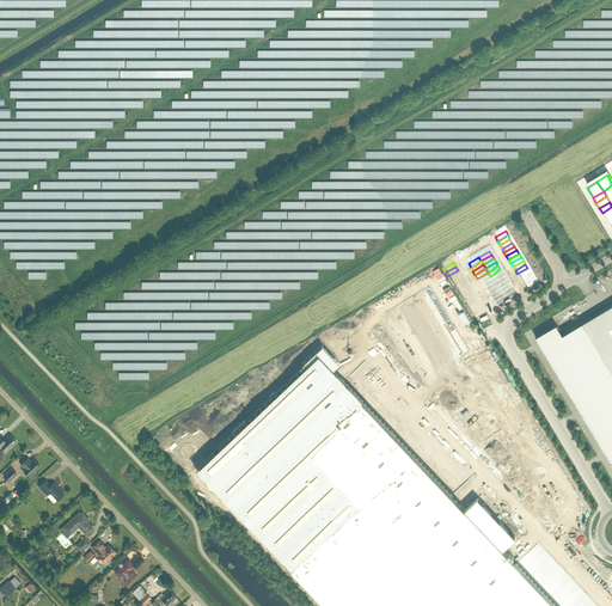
[(527,268),(516,274),(519,279),(530,271),(527,268)]
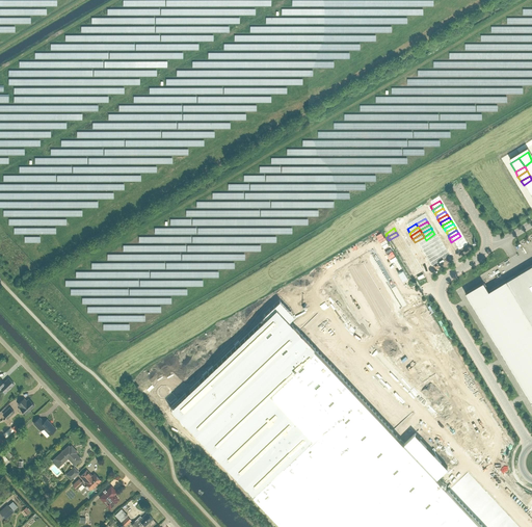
[(434,234),(426,240),(428,243),(436,237),(434,234)]
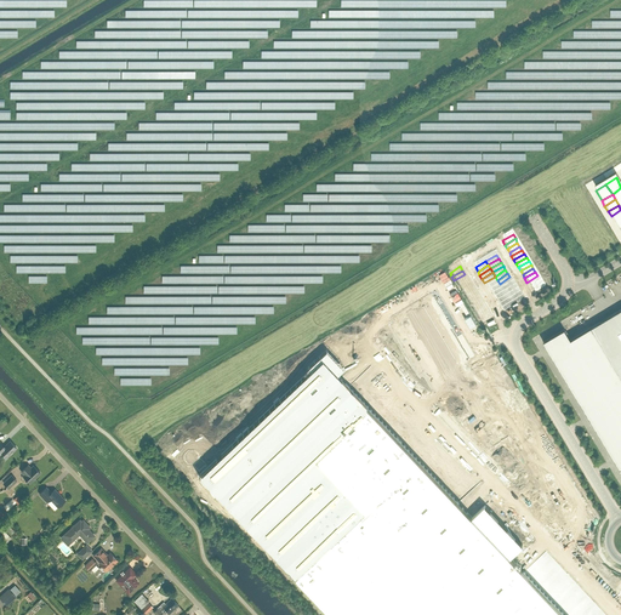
[(465,274),(454,280),(456,284),(467,278),(465,274)]
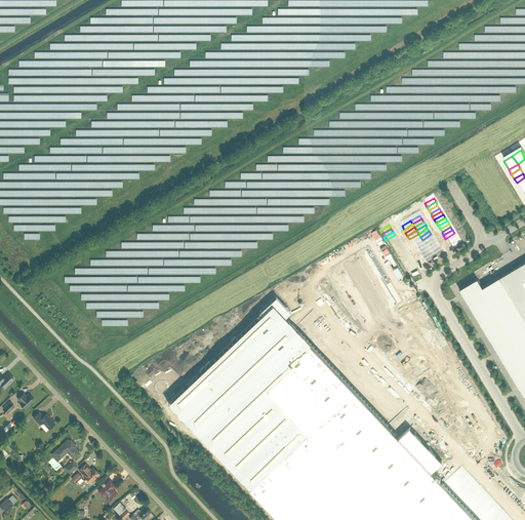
[(454,233),(445,239),(447,242),(456,236),(454,233)]
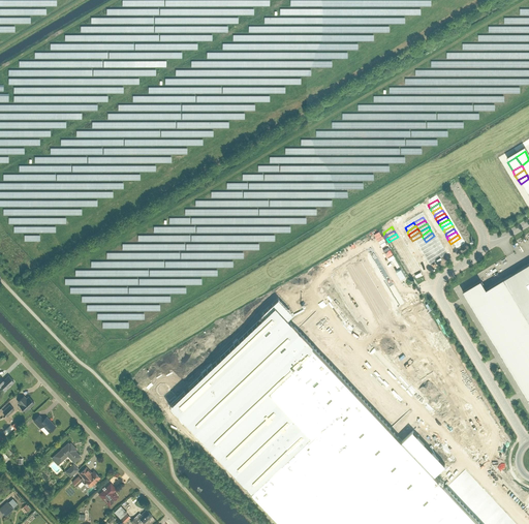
[(422,236),(412,241),(414,244),(424,239),(422,236)]
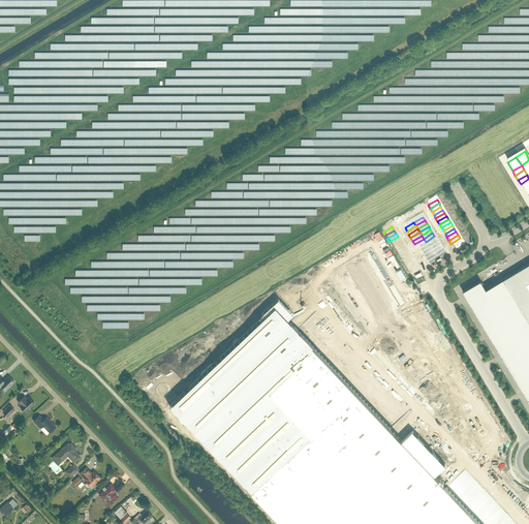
[(434,236),(426,242),(427,245),(436,240),(434,236)]
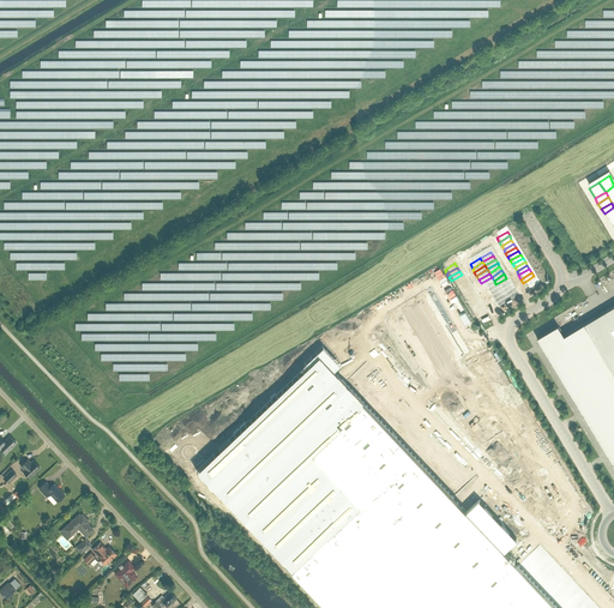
[(462,275),(451,281),(453,284),(464,278),(462,275)]
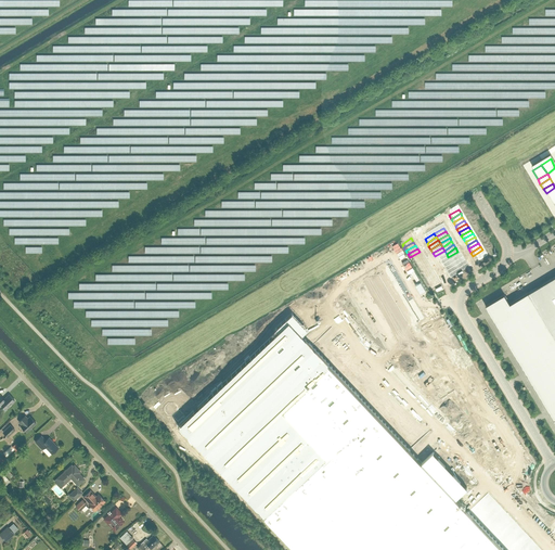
[(482,250),(473,256),(475,259),(485,254),(482,250)]
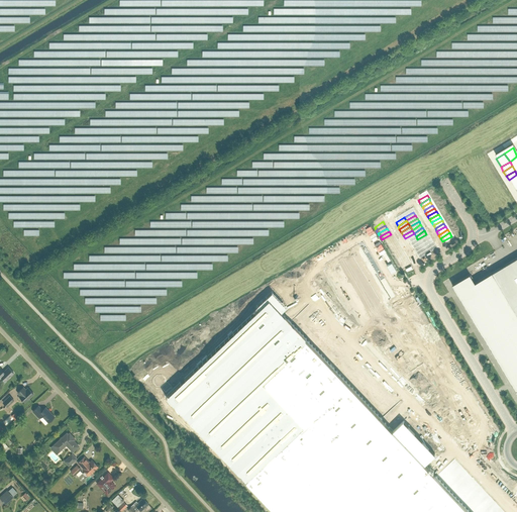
[(414,233),(405,238),(407,241),(416,236),(414,233)]
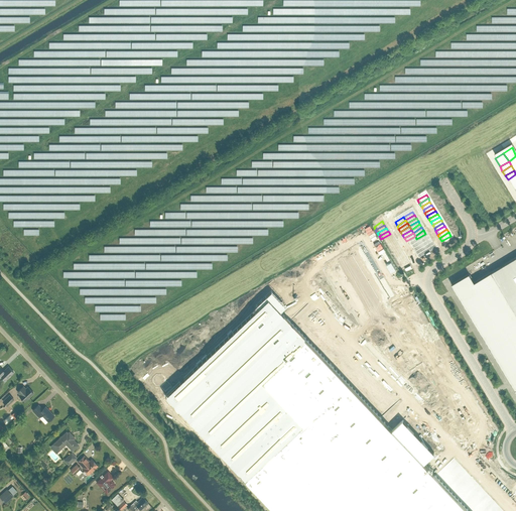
[(390,234),(381,239),(383,242),(392,237),(390,234)]
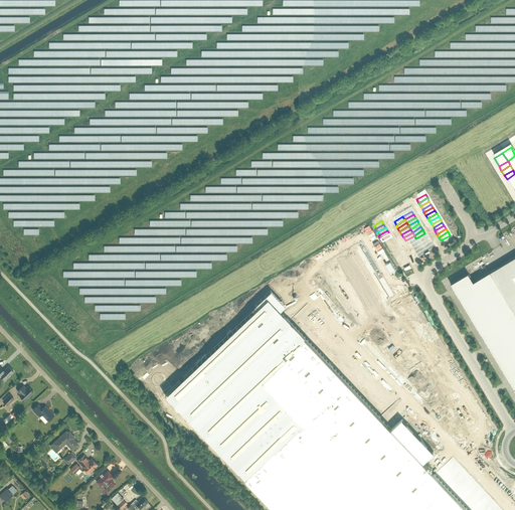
[(424,233),(415,238),(417,241),(426,236),(424,233)]
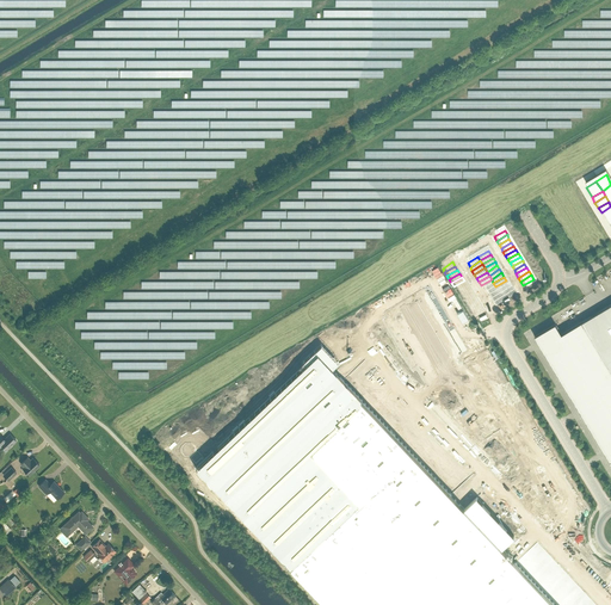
[(492,279),(481,285),(483,289),(493,283),(492,279)]
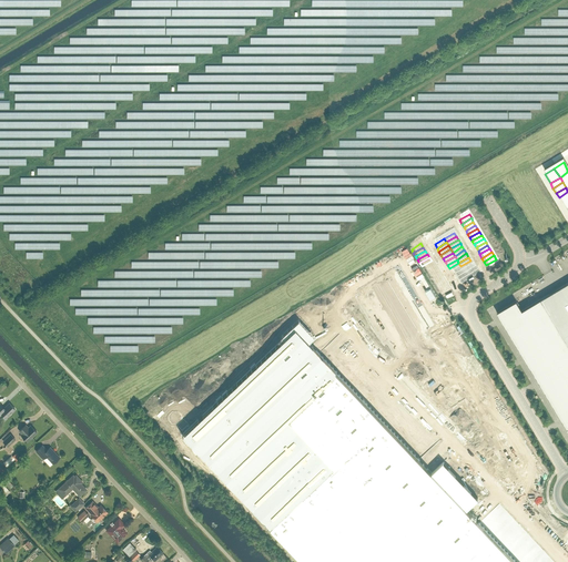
[(496,259),(486,265),(488,268),(498,263),(496,259)]
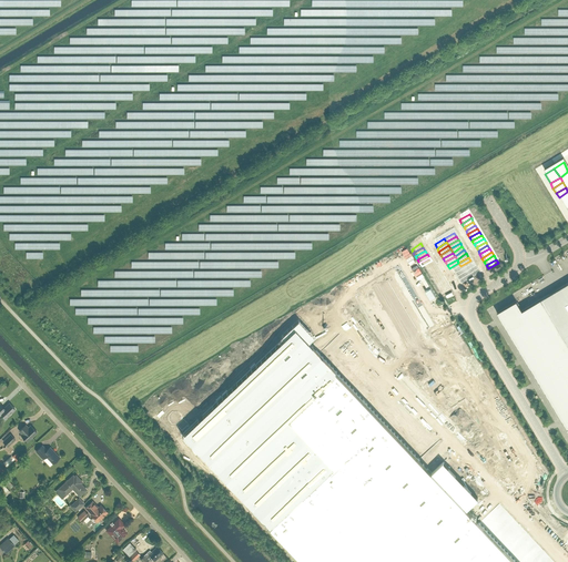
[(432,261),(422,266),(424,269),(434,264),(432,261)]
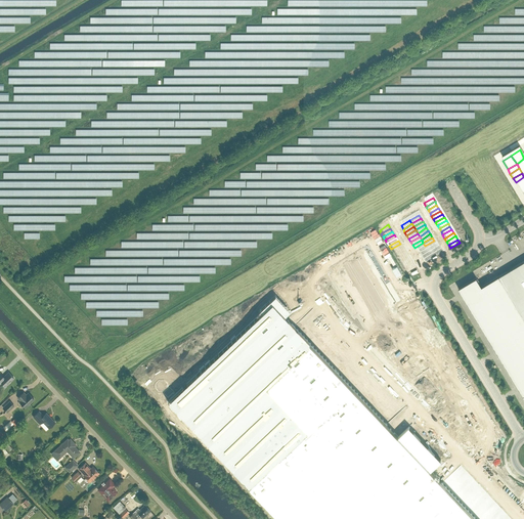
[(434,241),(425,246),(427,249),(436,244),(434,241)]
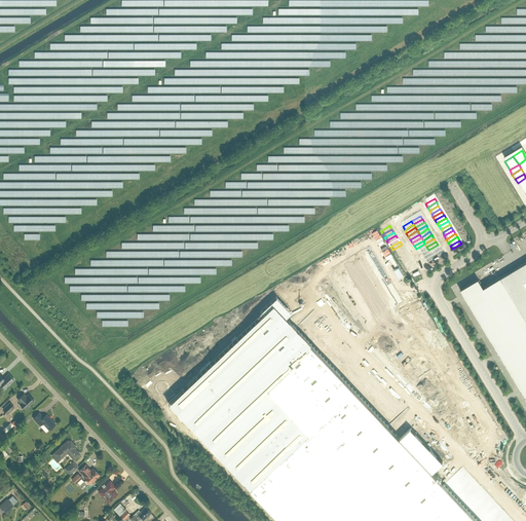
[(424,244),(416,249),(418,252),(426,247),(424,244)]
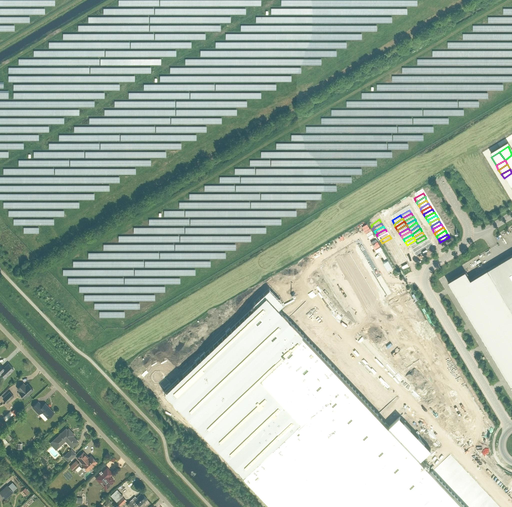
[(449,237),(440,242),(442,245),(451,240),(449,237)]
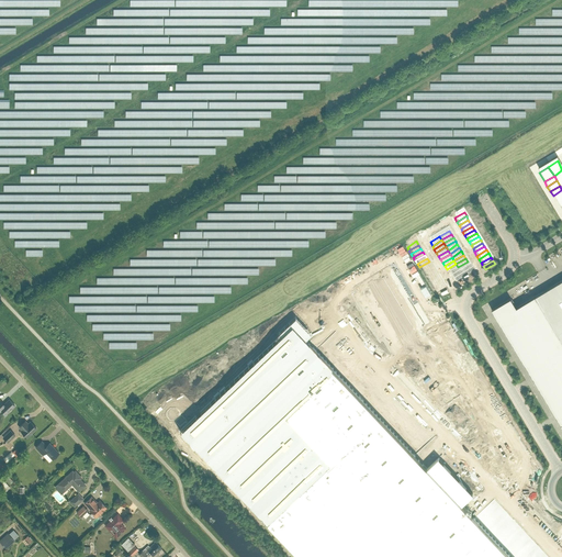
[(429,262),(419,267),(422,270),(430,265),(429,262)]
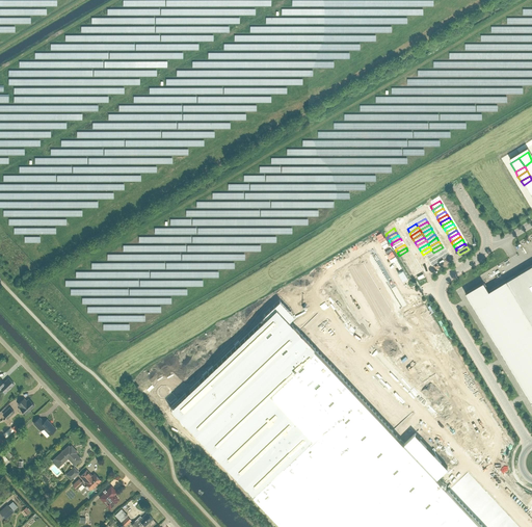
[(443,247),(433,253),(435,256),(445,251),(443,247)]
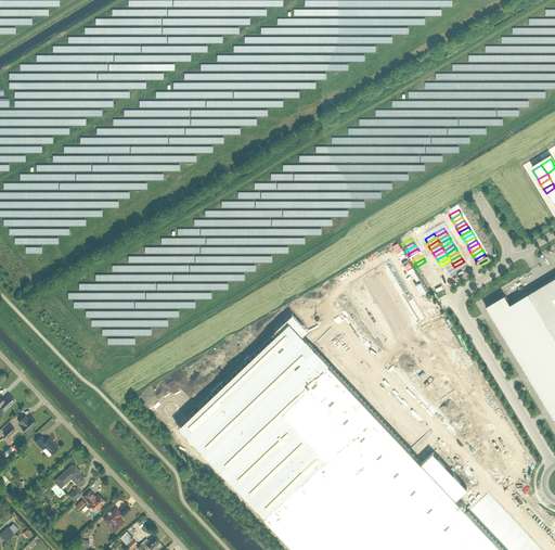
[(450,260),(441,266),(442,269),(452,264),(450,260)]
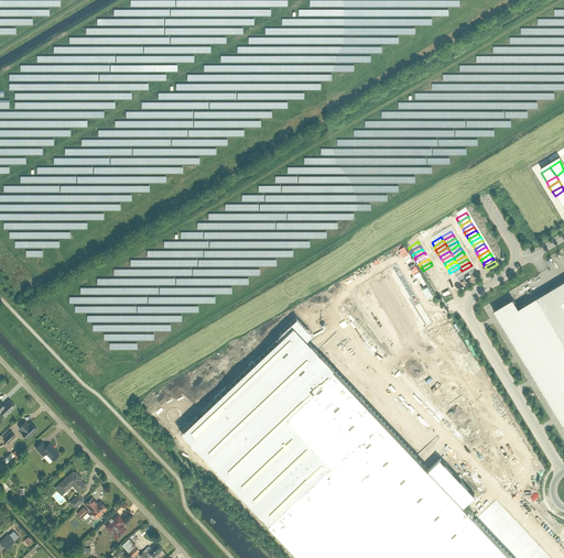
[(432,265),(423,271),(424,274),(434,269),(432,265)]
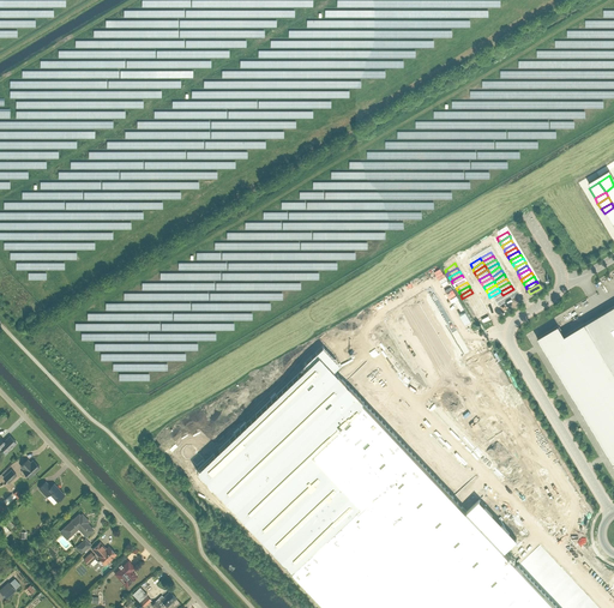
[(513,289),(503,295),(505,299),(515,293),(513,289)]
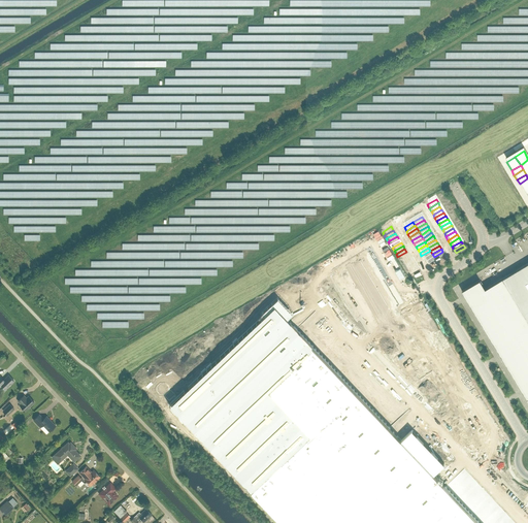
[(430,251),(421,256),(423,259),(432,254),(430,251)]
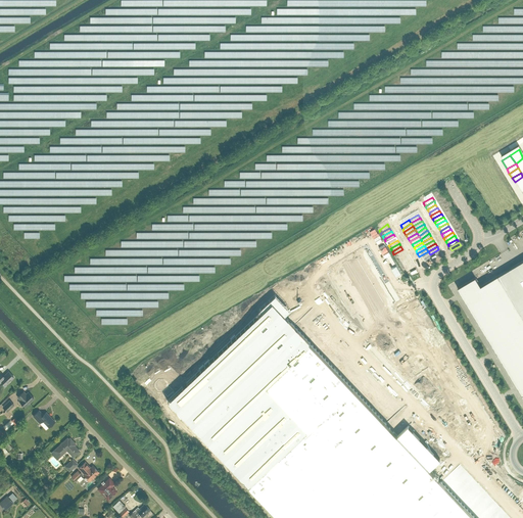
[(402,249),(393,254),(395,257),(405,252),(402,249)]
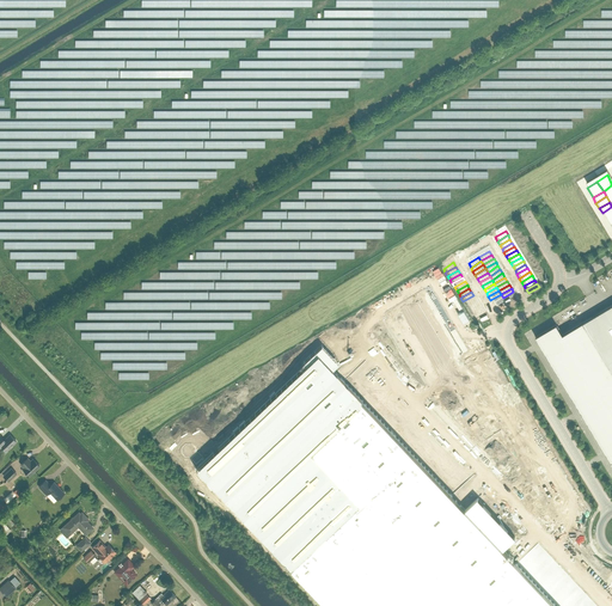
[(513,292),(503,298),(506,301),(515,295),(513,292)]
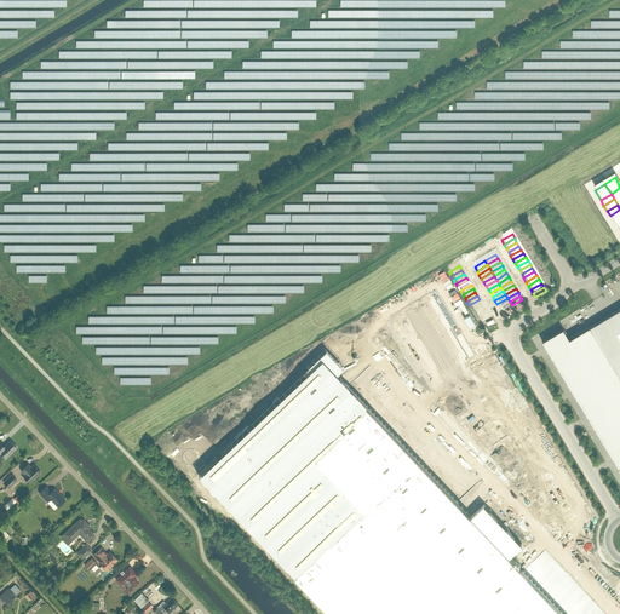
[(507,298),(497,304),(499,308),(510,302),(507,298)]
